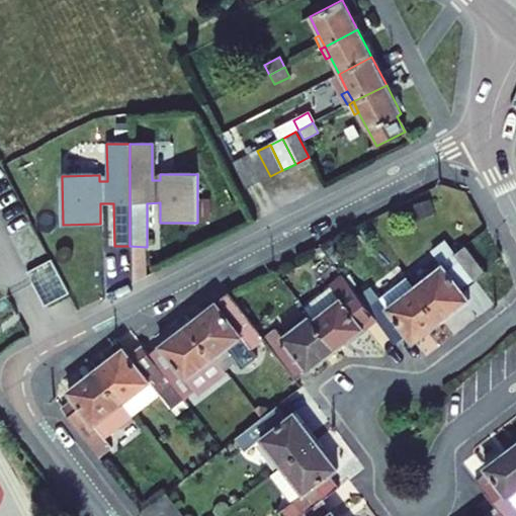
[(270,176),(257,151),(245,157),(258,182),(270,176)]
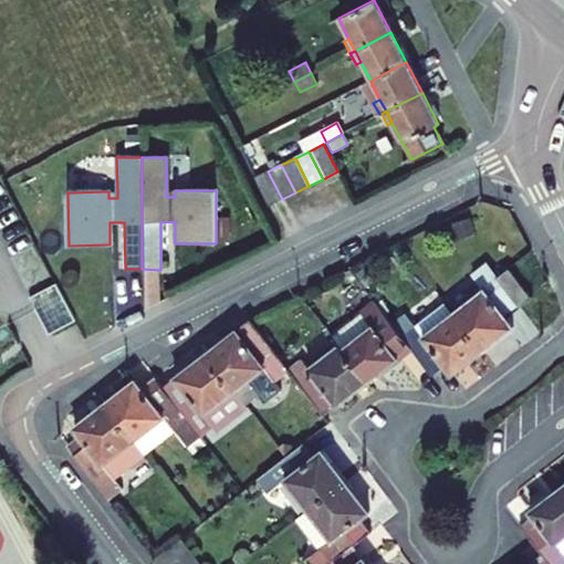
[(282,199),(268,171),(253,179),(268,207),(282,199)]
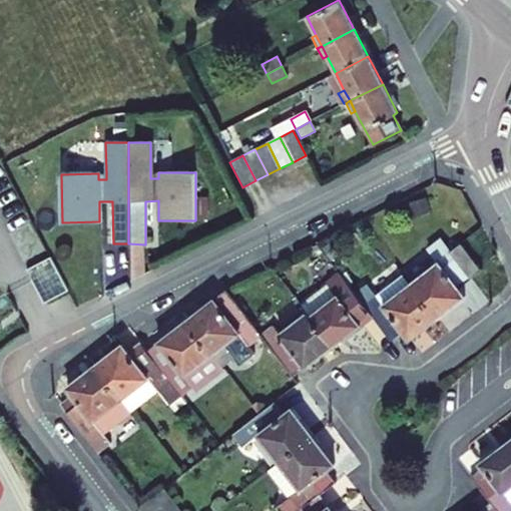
[(441,259),(412,281),(440,319),(471,295),(464,285),(473,277),(452,246),(440,231),(429,240),(441,259)]
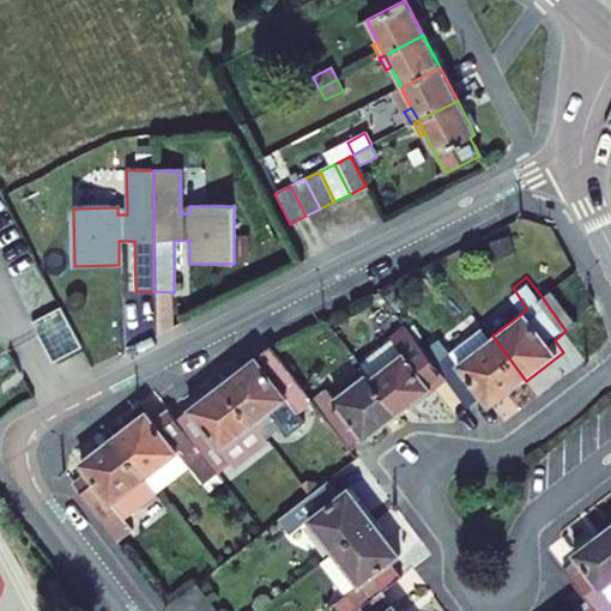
[(540,295),(566,331),(582,318),(557,283),(540,295)]
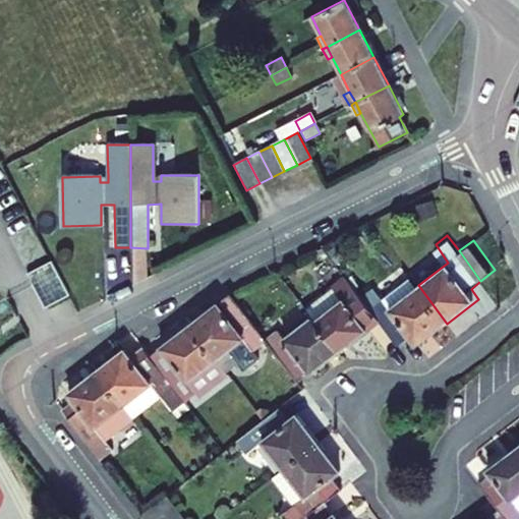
[(411,276),(367,308),(377,321),(384,330),(398,349),(411,339),(417,347),(447,324),(418,285),(411,276)]
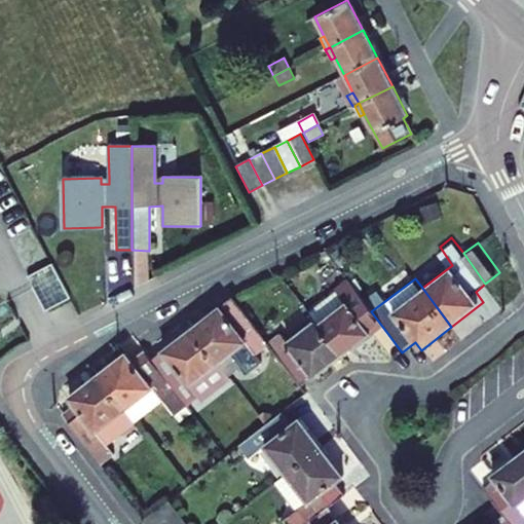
[(315,322),(340,354),(380,324),(371,311),(348,282),(308,312),(315,322)]
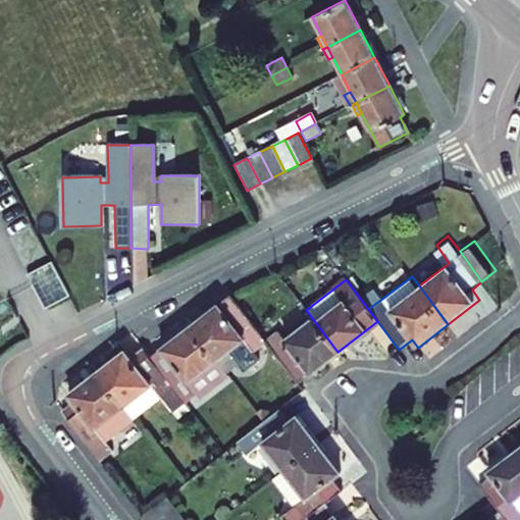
[(251,352),(263,344),(228,299),(227,298),(188,329),(222,375),(234,365),(241,374),(257,360),(251,352)]
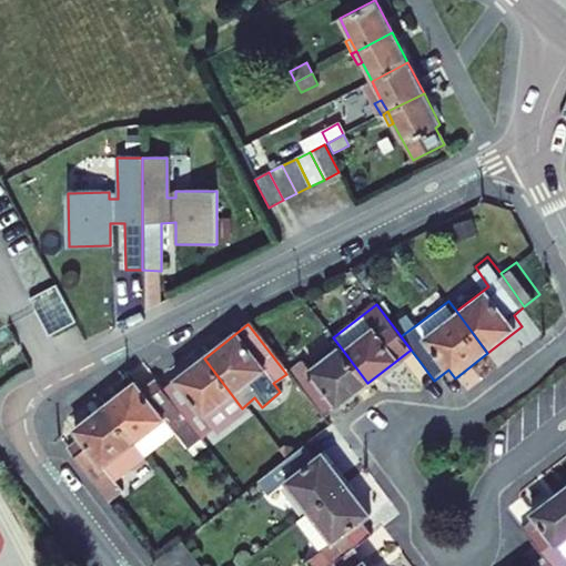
[(322,420),(367,383),(341,347),(311,370),(303,361),(286,374),(322,420)]
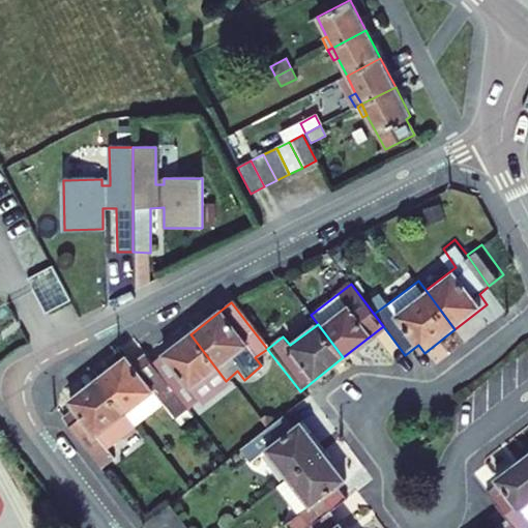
[(191,334),(147,368),(175,403),(189,392),(200,406),(228,383),(226,381),(191,334)]
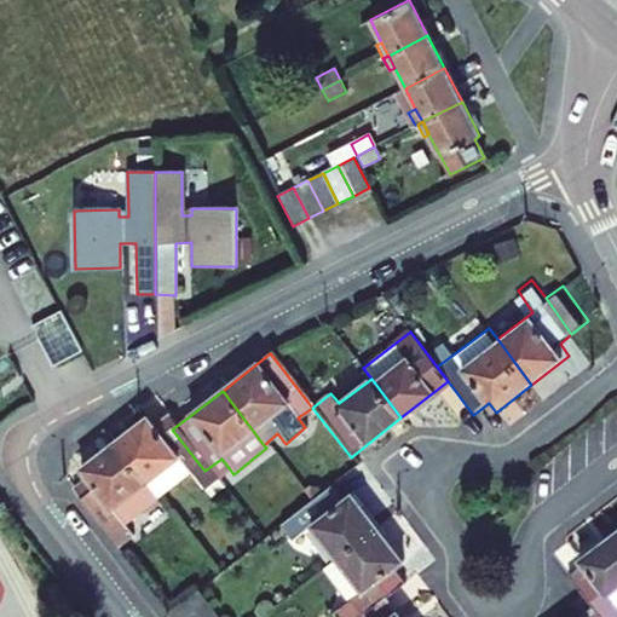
[(172,430),(165,420),(150,432),(143,422),(111,445),(143,488),(153,501),(183,478),(194,494),(212,480),(205,471),(172,430)]
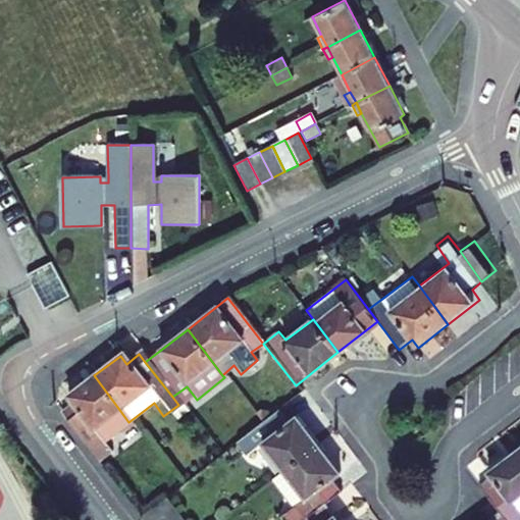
[(120,411),(94,375),(58,402),(65,411),(55,418),(94,469),(103,462),(94,449),(128,422),(120,411)]
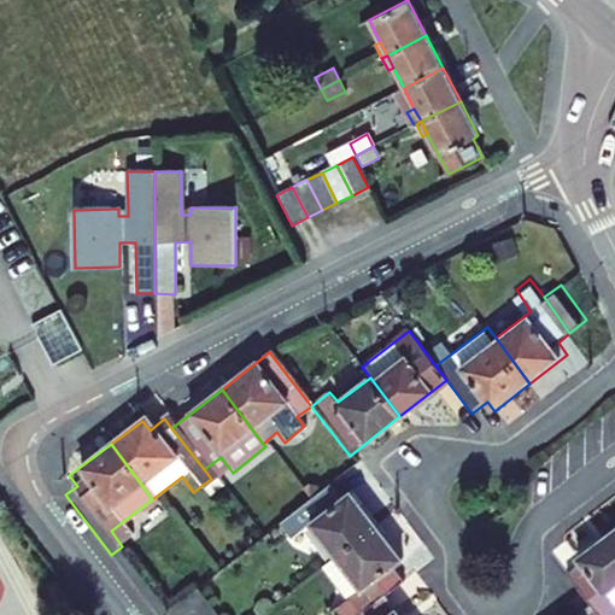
[(376,527),(350,493),(340,501),(329,486),(280,525),(291,539),(310,525),(335,557),(376,527)]
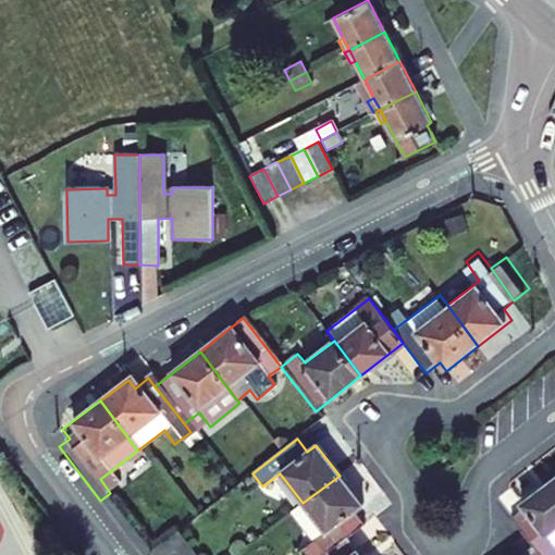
[(362,505),(340,476),(303,503),(325,533),(313,543),(299,554),(324,554),(346,539),(364,525),(354,513),(362,505)]
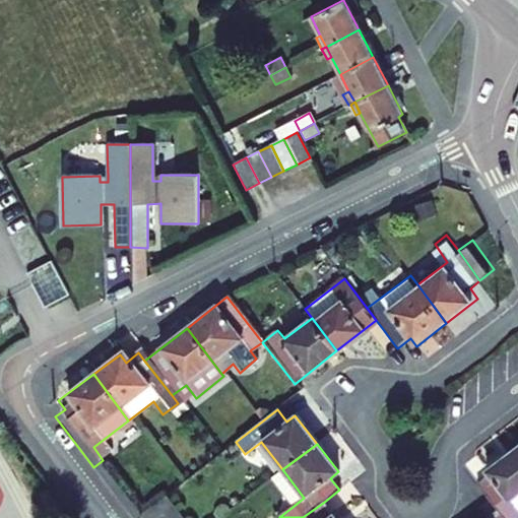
[(517,494),(517,456),(513,450),(484,472),(488,476),(475,486),(496,511),(500,517),(517,517),(517,515),(508,502),(517,494)]
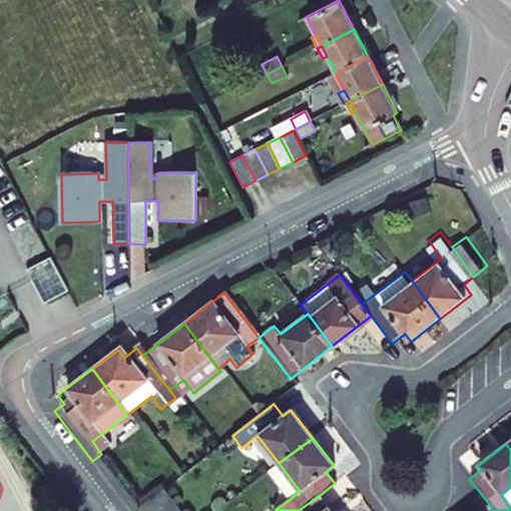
[(300,491),(279,463),(267,473),(289,500),(300,491)]
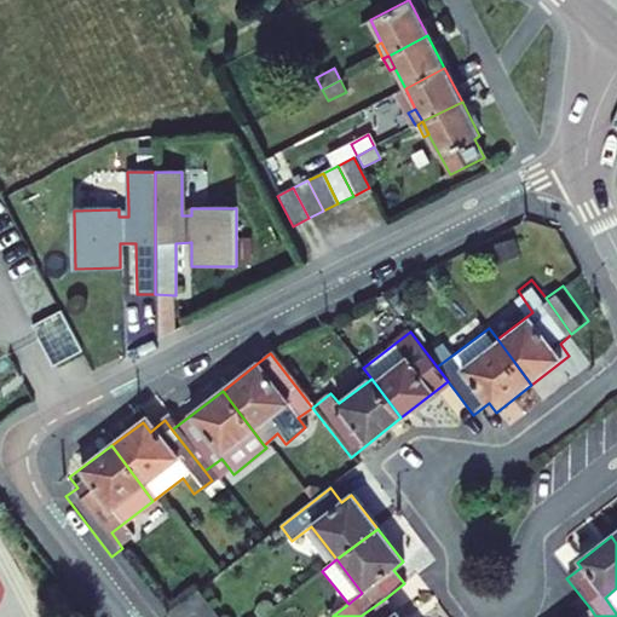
[(398,616),(385,599),(361,616),(398,616)]
